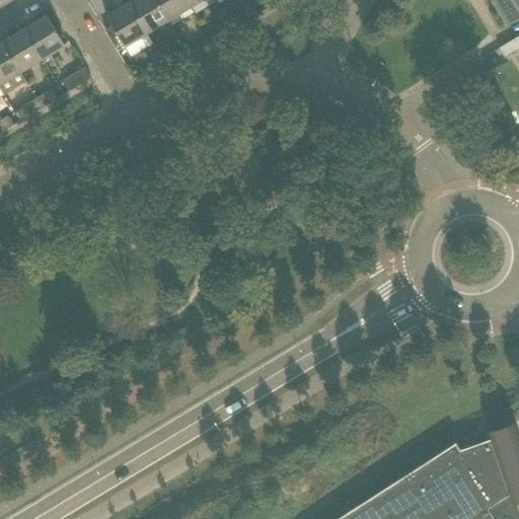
[(104,29),(116,48),(123,44),(125,47),(146,33),(127,0),(112,0),(118,9),(105,16),(112,26),(104,29)]
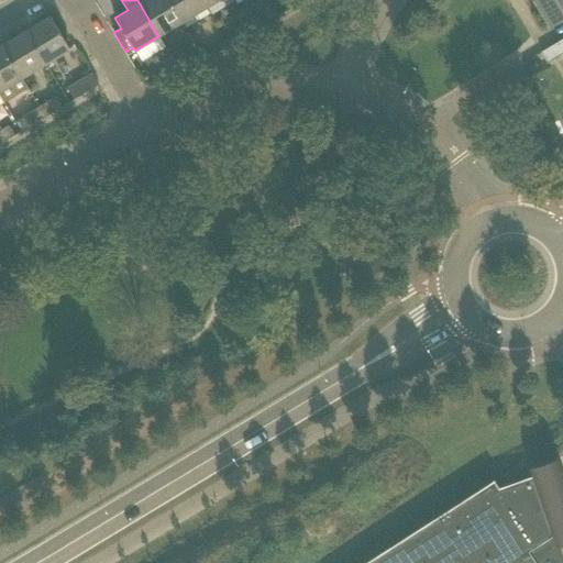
[(138,0),(158,36),(183,22),(168,0),(138,0)]
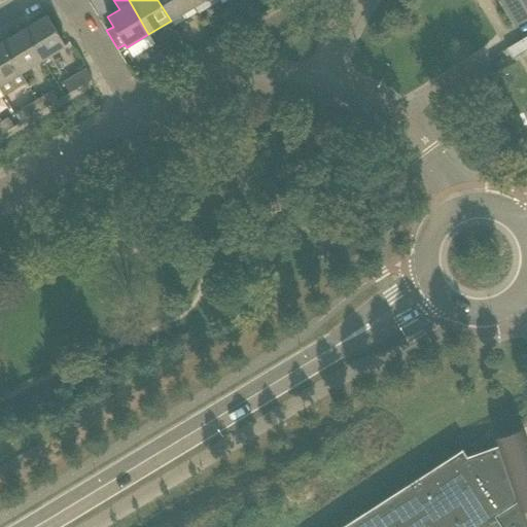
[(188,0),(157,0),(171,21),(192,7),(188,0)]
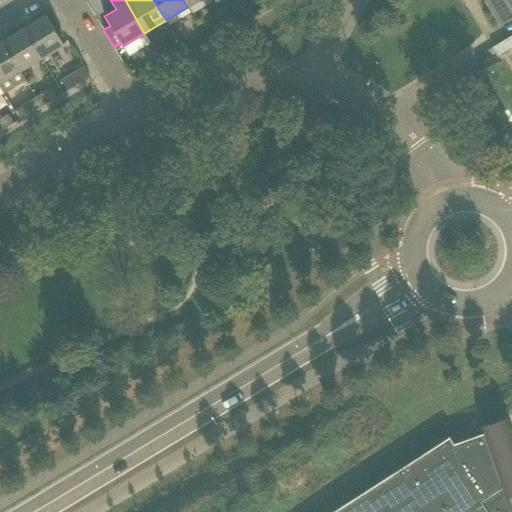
[(511,0),(488,0),(486,1),(500,24),(511,16),(511,0)]
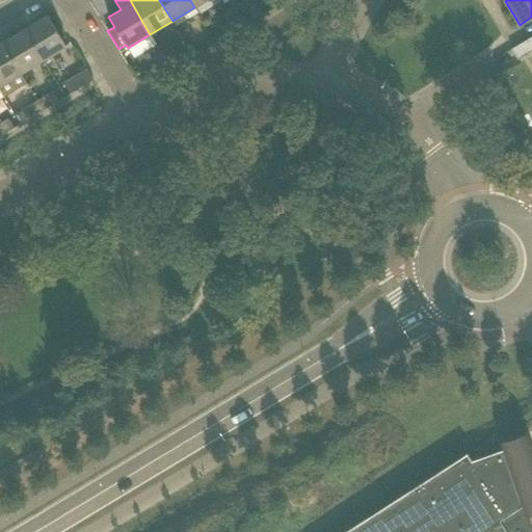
[(236,23),(251,12),(244,1),(229,10),(236,23)]
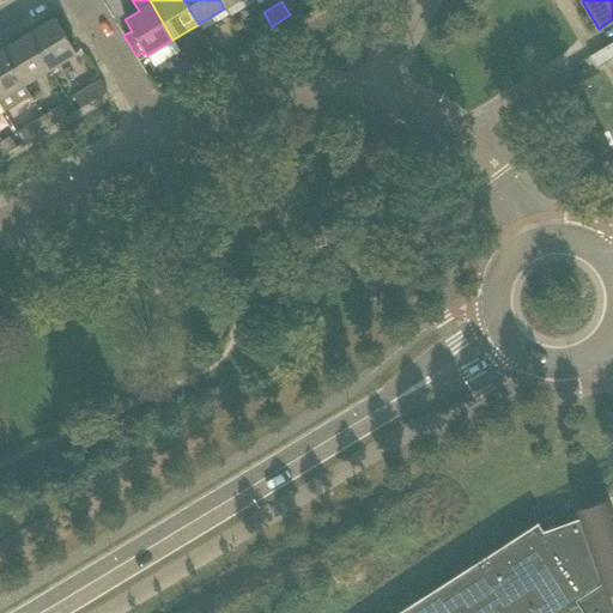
[(49,70),(77,54),(55,17),(29,34),(49,70)]
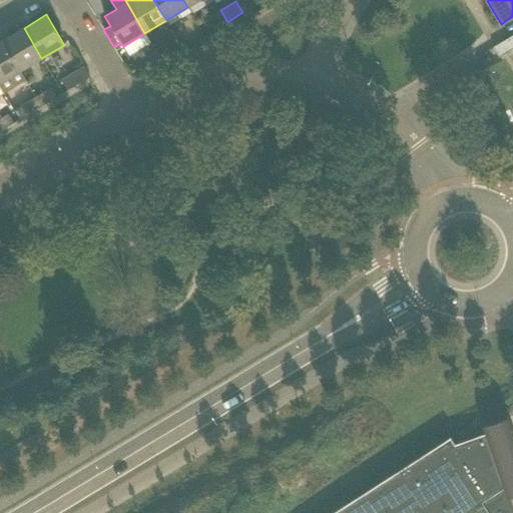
[(20,71),(41,58),(24,28),(2,41),(20,71)]
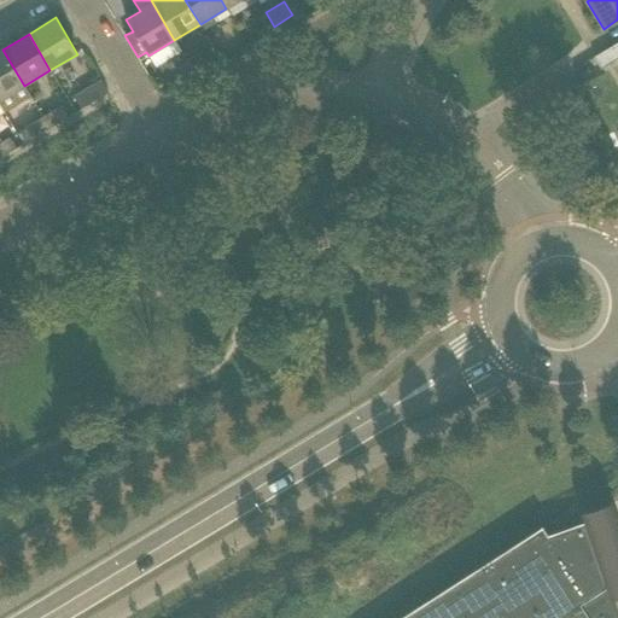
[(3,50),(0,51),(0,104),(5,112),(31,97),(24,86),(3,50)]
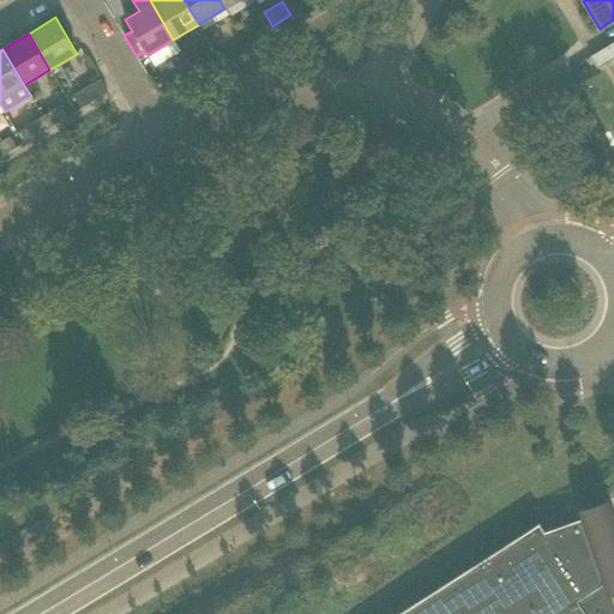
[(601,74),(613,66),(613,50),(595,61),(601,74)]
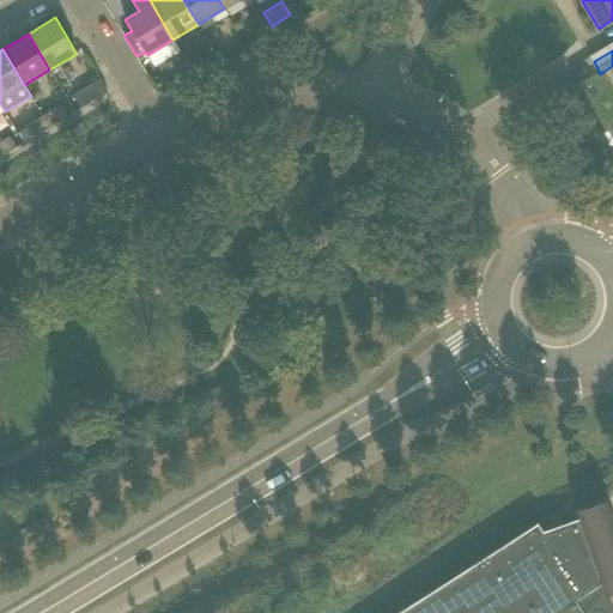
[(68,91),(86,83),(78,65),(60,73),(68,91)]
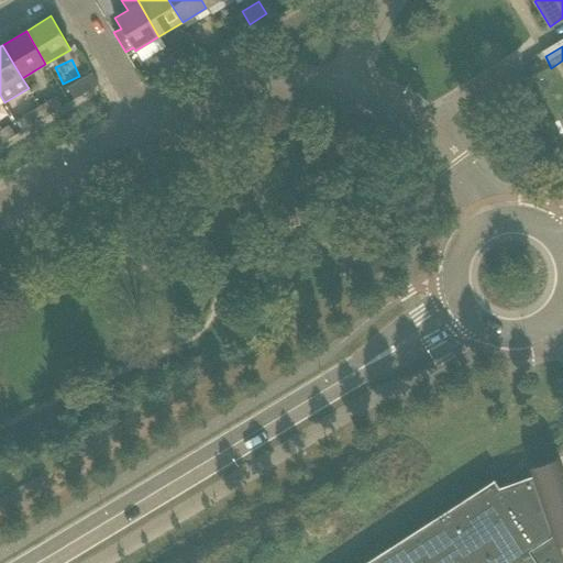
[(75,99),(99,85),(92,73),(68,88),(75,99)]
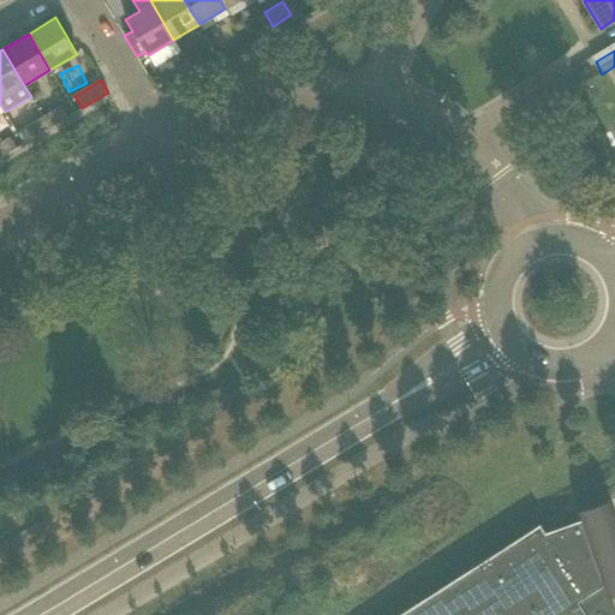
[(69,117),(61,106),(42,118),(49,129),(69,117)]
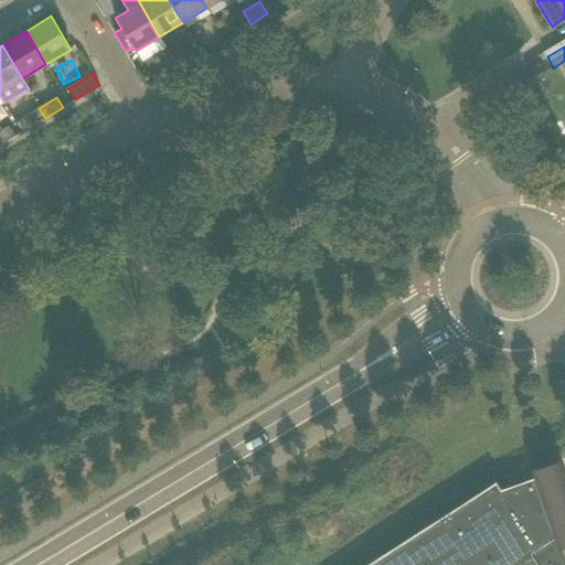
[(39,108),(22,118),(29,128),(45,118),(39,108)]
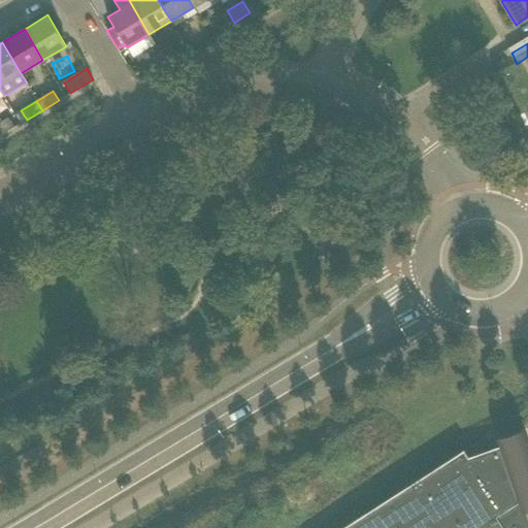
[(0,135),(13,127),(8,118),(0,122),(0,135)]
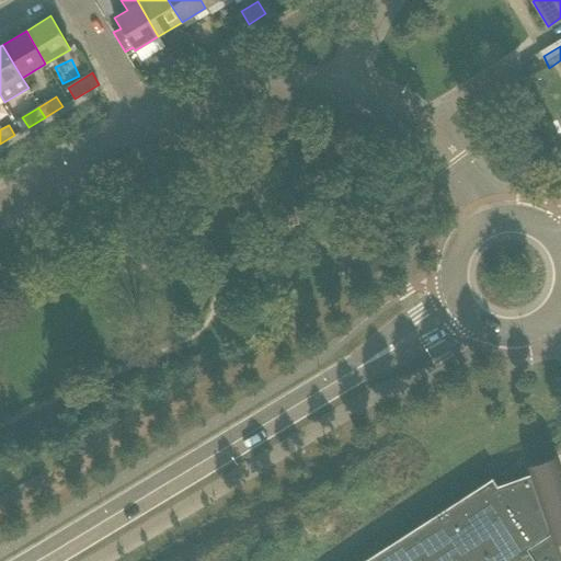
[(535,560),(528,549),(550,535),(554,546),(560,544),(560,473),(554,458),(527,467),(530,476),(497,487),(493,479),(364,560),(535,560)]
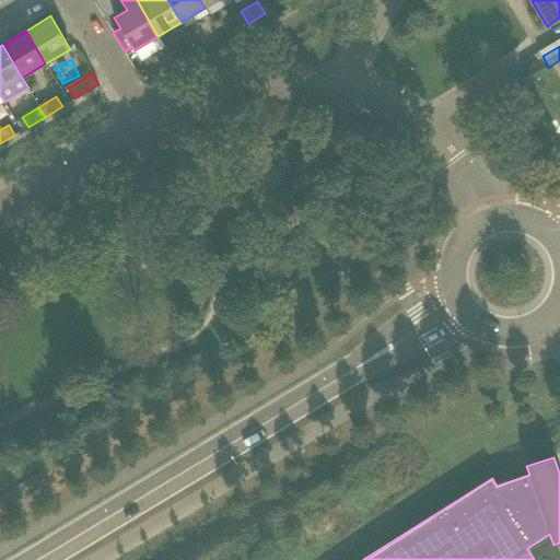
[(557,559),(553,545),(549,534),(527,548),(534,559),(557,559)]
